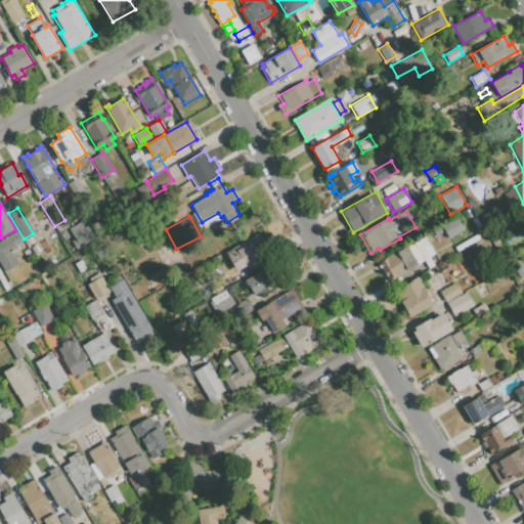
[(441,226),(459,217),(465,229),(448,238),(441,226)]
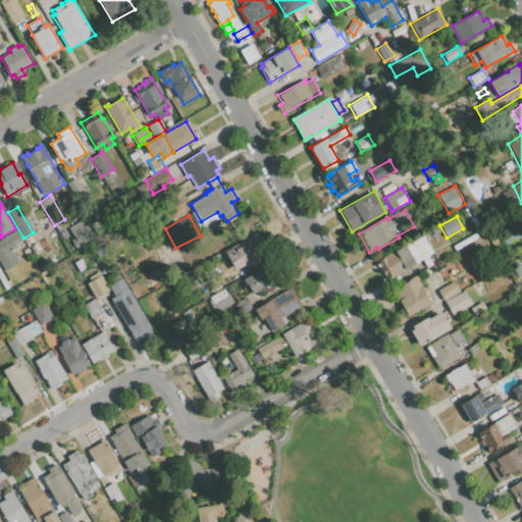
[(54,225),(64,219),(68,225),(58,231),(54,225)]
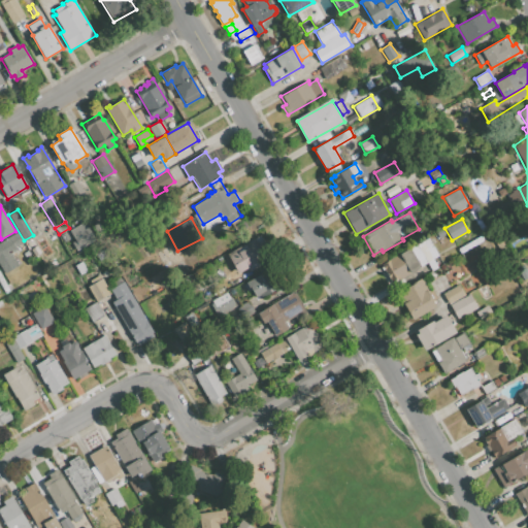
[(93,240),(77,251),(72,242),(75,240),(70,231),(83,223),(93,240)]
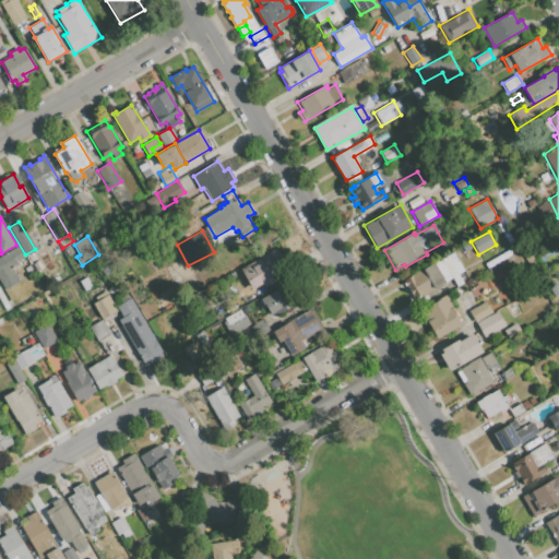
[(461,246),(468,241),(473,248),(464,252),(461,246)]
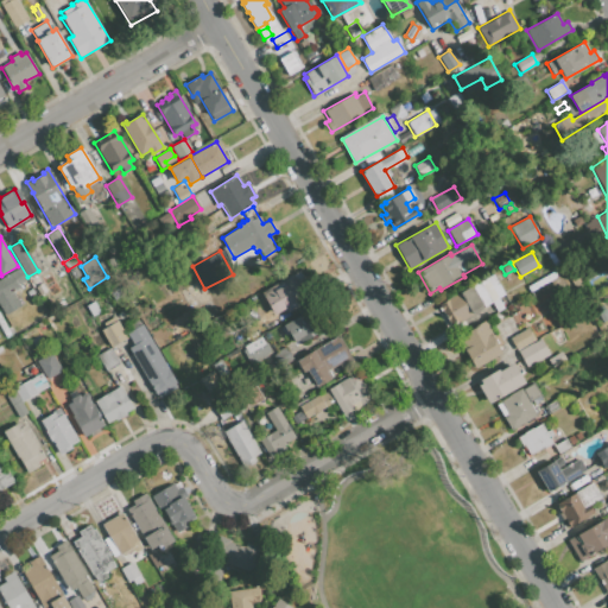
[(69,271),(75,267),(80,276),(74,279),(69,271)]
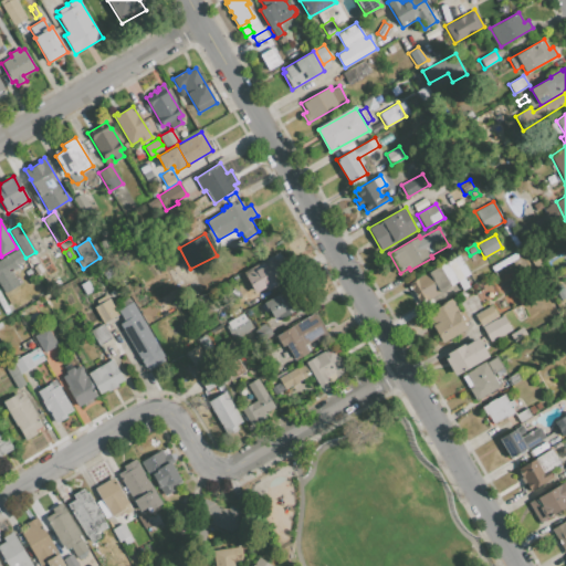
[(0,284),(0,260),(18,250),(24,260),(17,264),(19,266),(11,271),(20,285),(6,294),(0,284)]
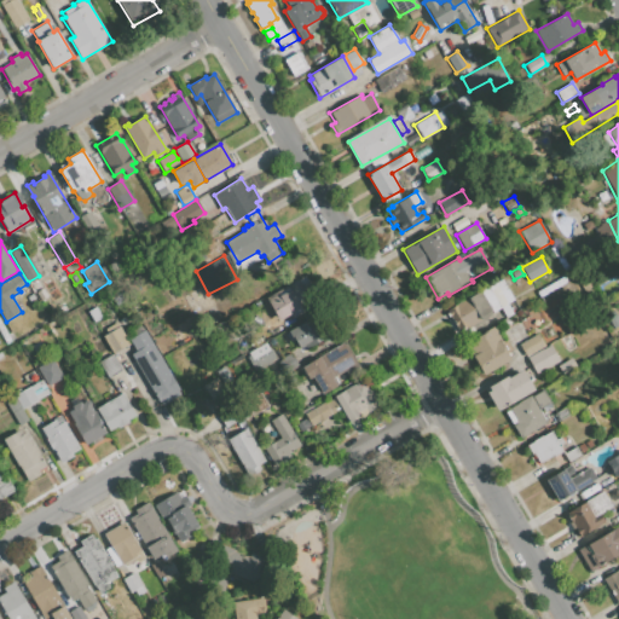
[(537,291),(562,277),(566,283),(539,298),(537,291)]
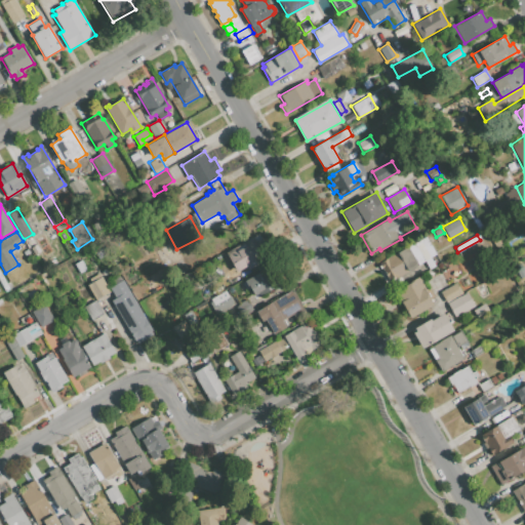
[(413,243),(427,236),(436,254),(423,261),(413,243)]
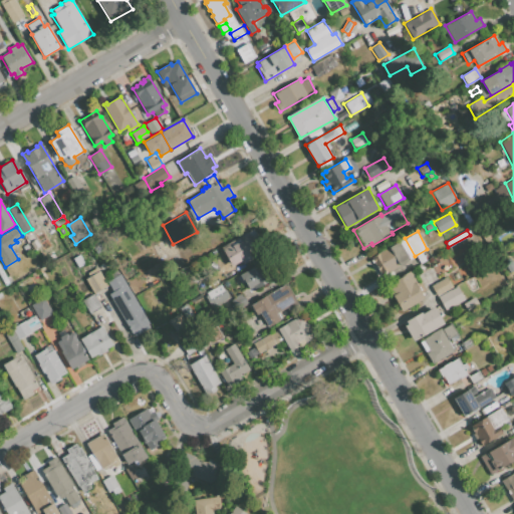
[(241,261),(232,266),(221,248),(247,232),(260,254),(243,264),(241,261)]
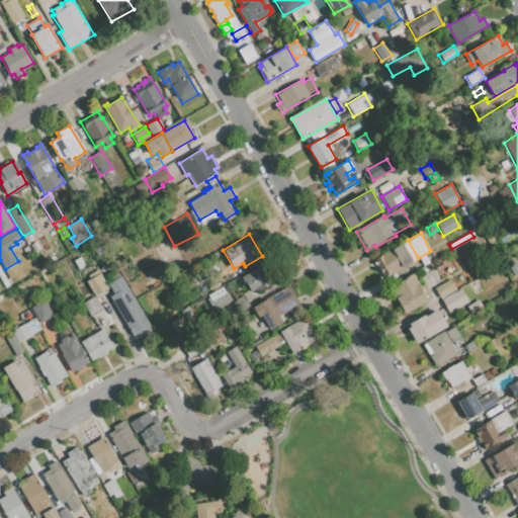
[(403,267),(393,249),(408,240),(418,258),(403,267)]
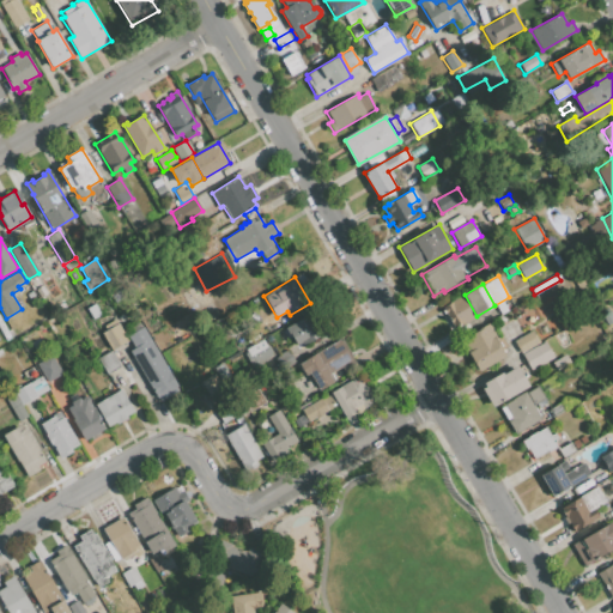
[(443,307),(465,295),(477,316),(455,328),(443,307)]
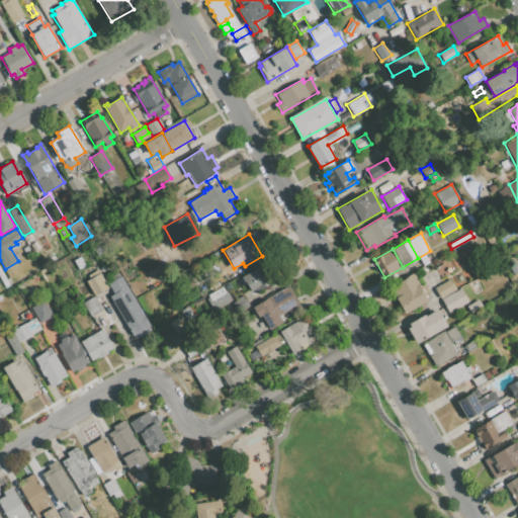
[(73,260),(80,256),(85,266),(79,270),(73,260)]
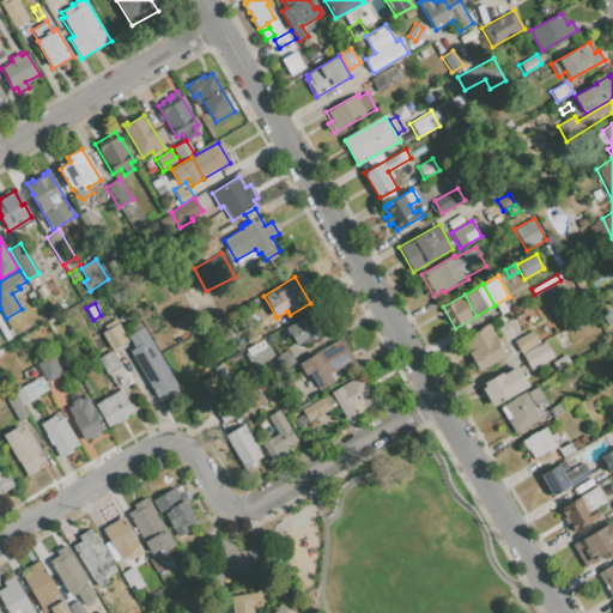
[(296,344),(286,327),(308,315),(311,321),(314,319),(321,332),(323,329),(327,335),(321,339),(319,337),(304,345),(302,341),(296,344)]
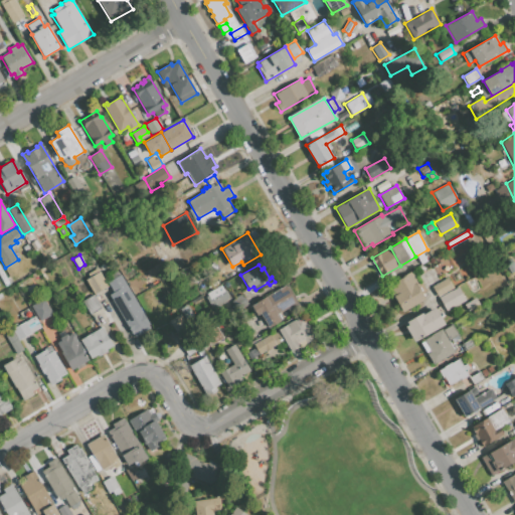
[(0,277),(0,266),(8,282),(3,284),(0,277)]
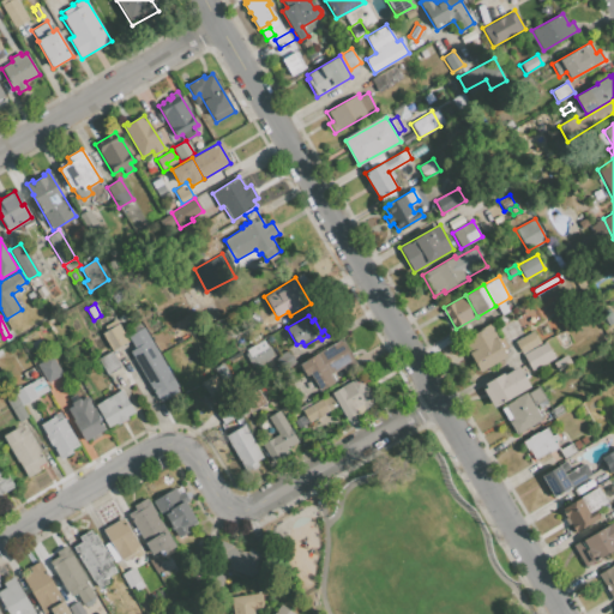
[(102,333),(119,324),(130,342),(113,351),(102,333)]
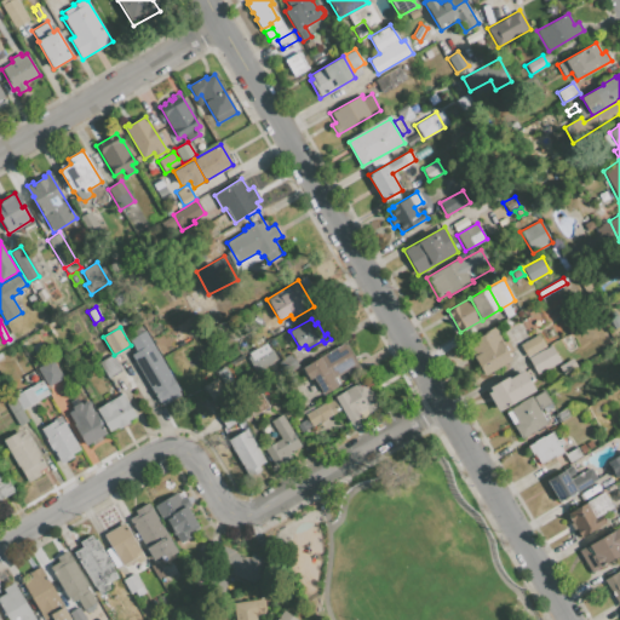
[(484,375),(466,343),(495,327),(514,360),(484,375)]
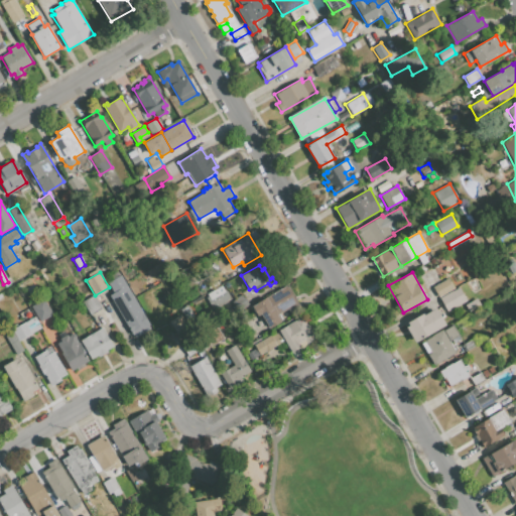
[(110,294),(113,292),(108,282),(120,275),(150,328),(134,337),(110,294)]
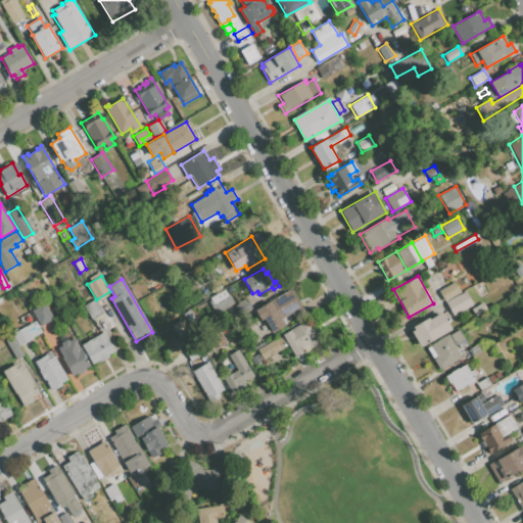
[(438,291),(455,282),(461,292),(443,301),(438,291)]
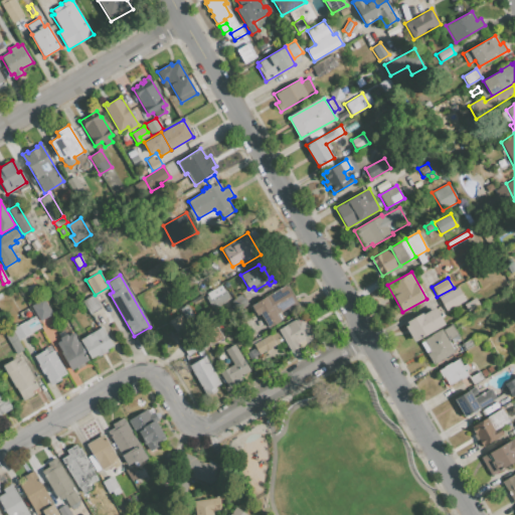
[(204,294),(212,308),(228,299),(220,285),(204,294)]
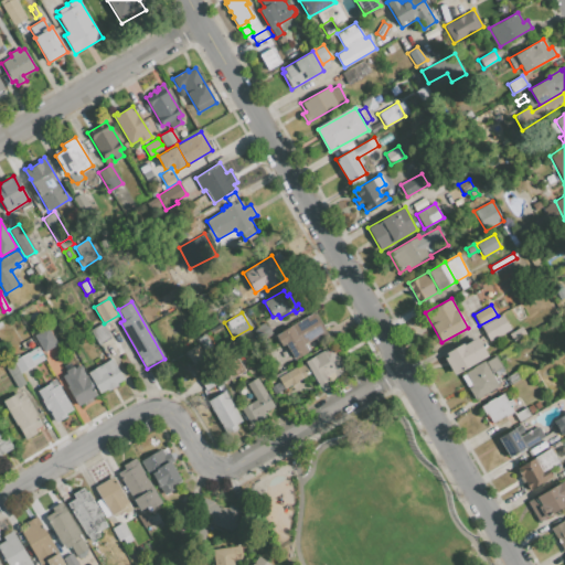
[(315,313),(324,331),(302,343),(308,352),(295,359),(286,343),(281,345),(276,336),(315,313)]
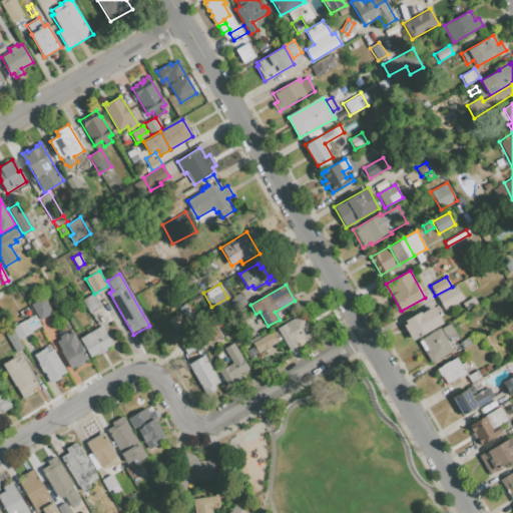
[(445,310),(437,297),(456,286),(463,299),(445,310)]
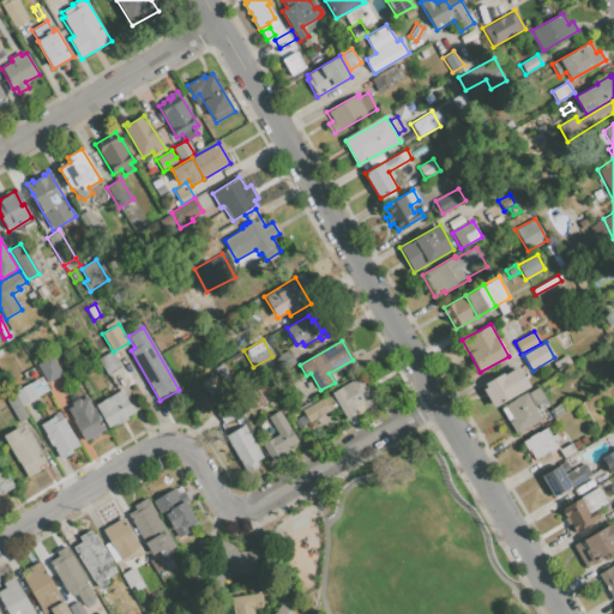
[(0,351),(0,353),(6,375),(31,369),(24,345),(0,351)]
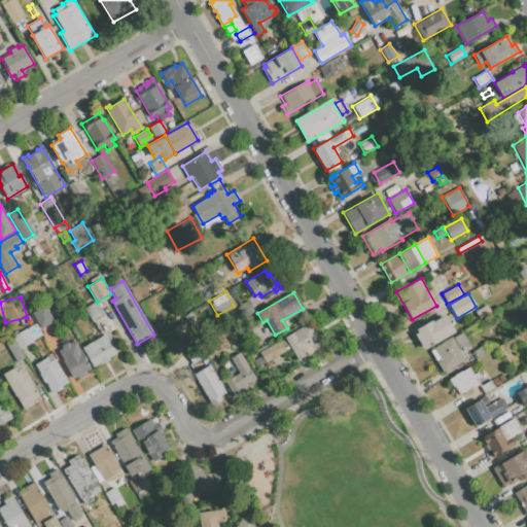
[(83,308),(95,301),(104,316),(93,322),(83,308)]
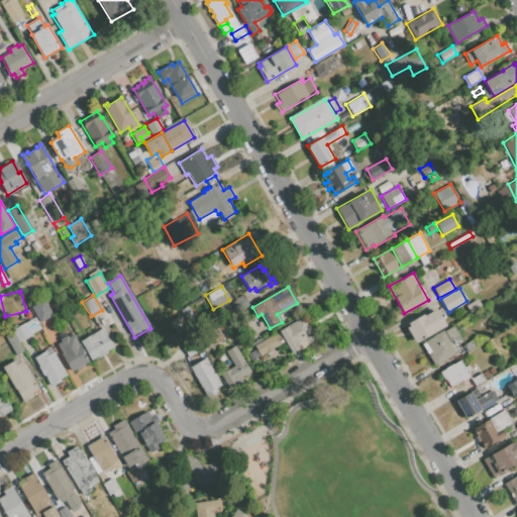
[(242,295),(248,306),(242,309),(236,298),(242,295)]
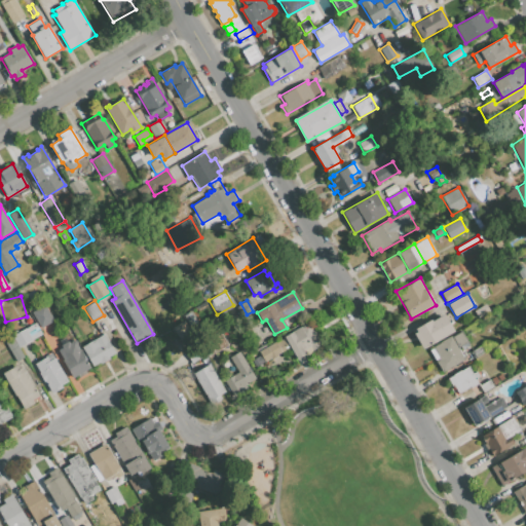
[(32,312),(45,304),(54,321),(41,328),(32,312)]
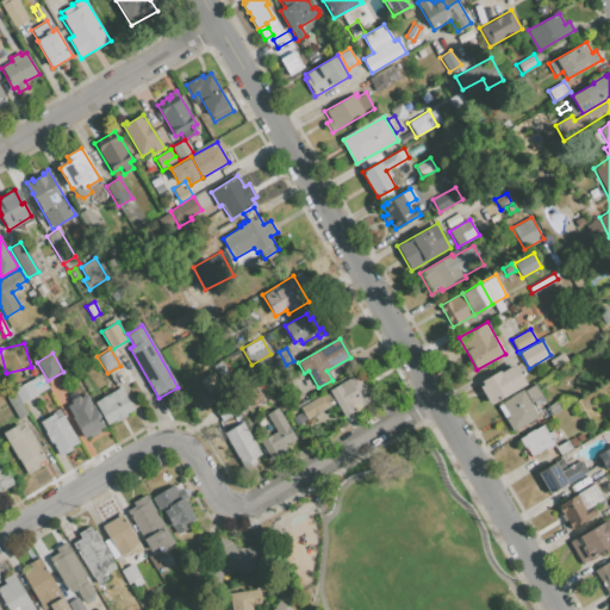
[(549,361),(564,353),(568,361),(554,368),(549,361)]
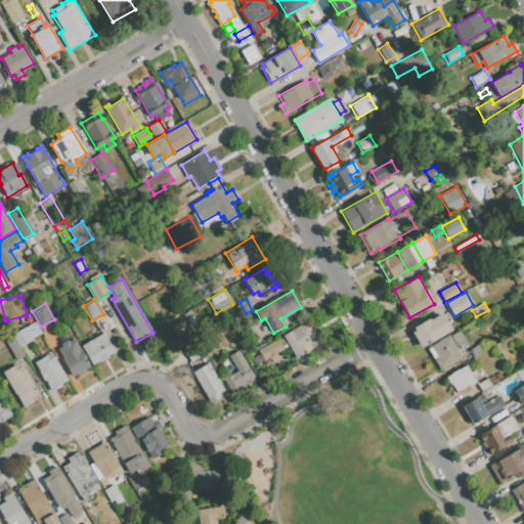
[(101,307),(105,304),(114,317),(108,320),(101,307)]
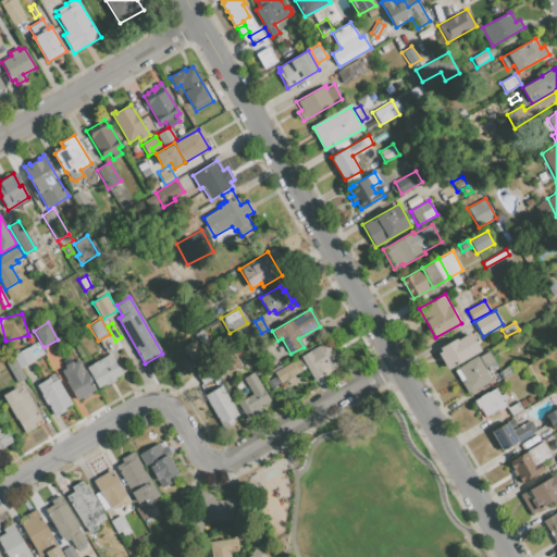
[(481,350),(447,370),(438,354),(441,351),(440,348),(457,338),(457,339),(471,333),(481,350)]
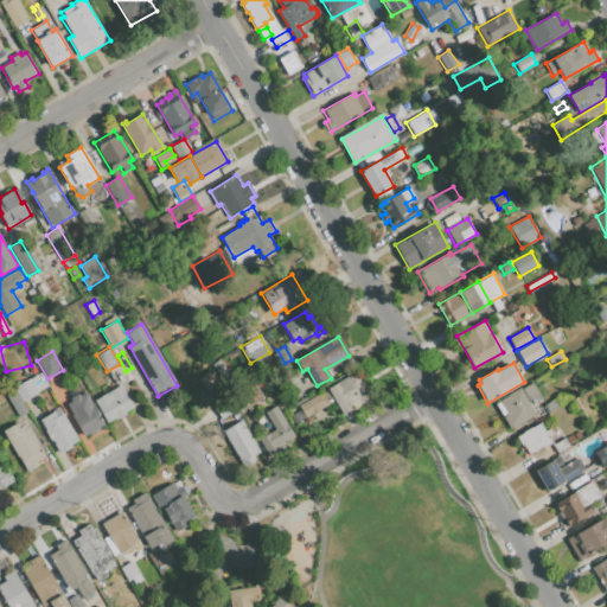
[(23,401),(14,388),(42,372),(49,385),(23,401)]
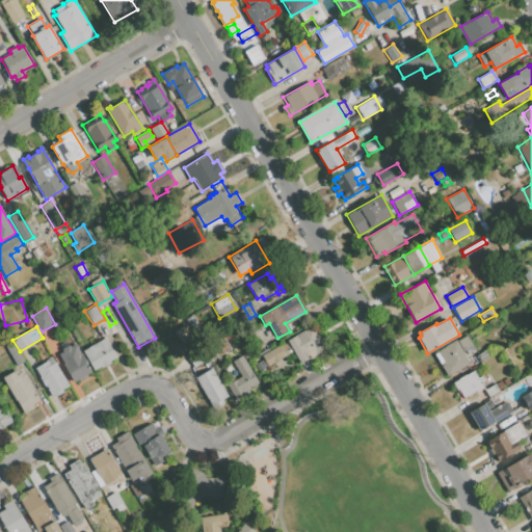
[(287,341),(311,326),(325,350),(300,365),(293,352),(275,363),(274,362),(267,366),(261,355),(278,345),(278,347),(287,342),(287,341)]
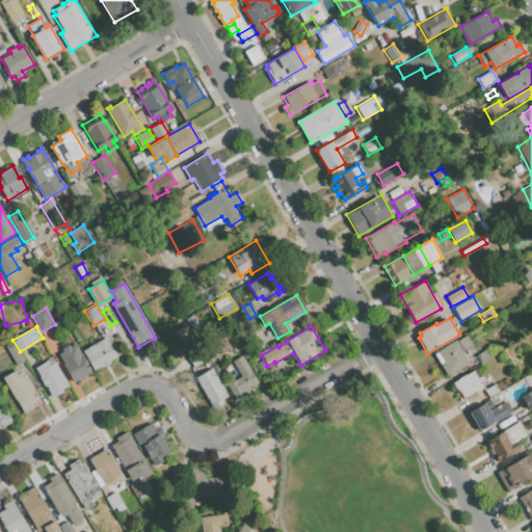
[(468,333),(480,326),(483,333),(472,340),(468,333)]
